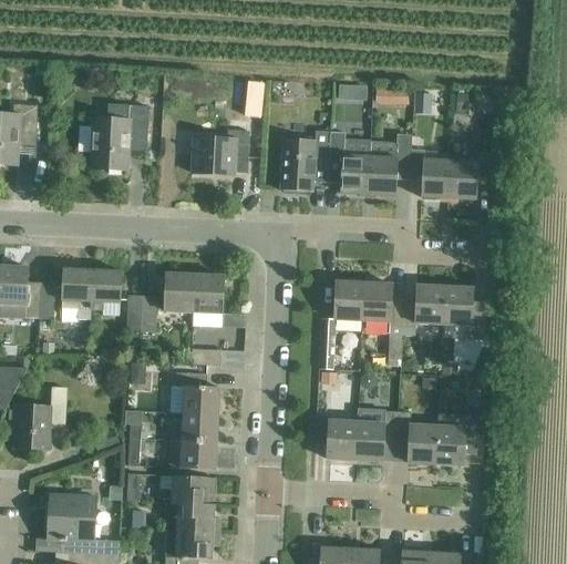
[(408,104),(409,85),(375,84),(375,103),(408,104)]
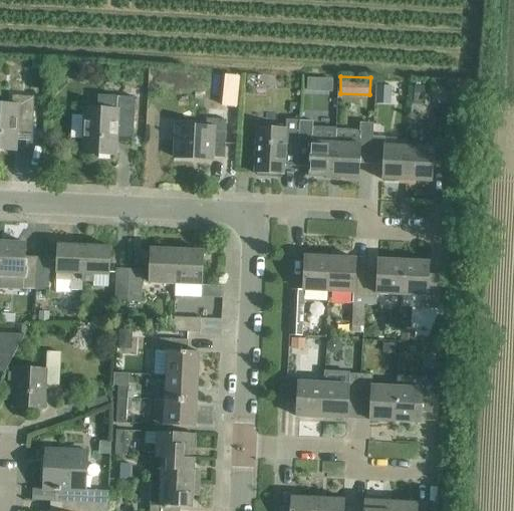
[(313,78),(301,78),(301,105),(312,106),(313,78)]
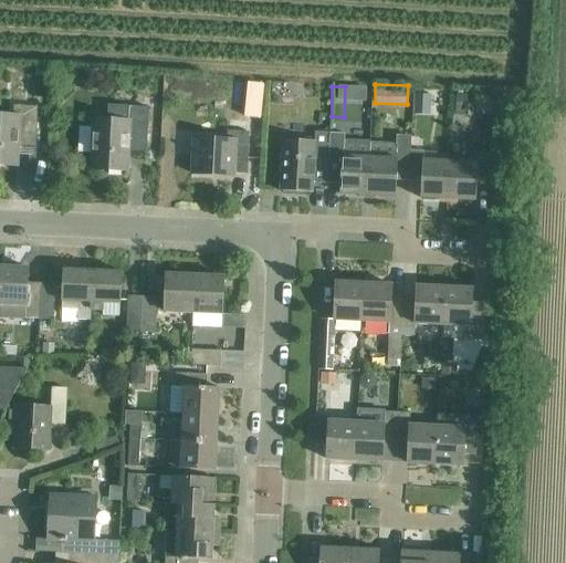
[(0,162),(14,163),(16,139),(35,141),(38,103),(17,102),(16,114),(0,113),(0,162)]
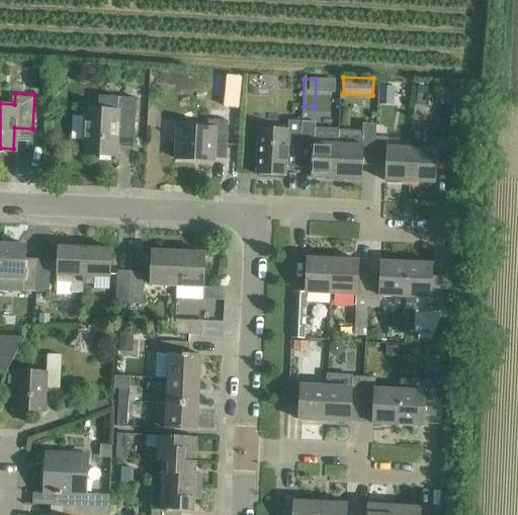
[(97,103),(96,109),(86,108),(84,152),(115,154),(116,133),(134,134),(136,97),(117,96),(105,95),(97,103)]
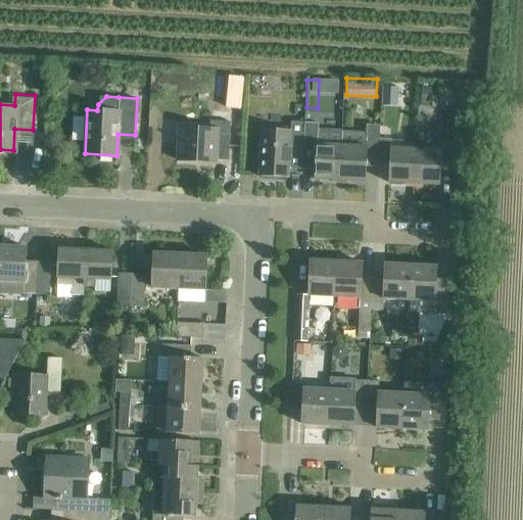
[(228,159),(230,121),(209,120),(208,128),(178,127),(176,158),(215,160),(215,158),(228,159)]
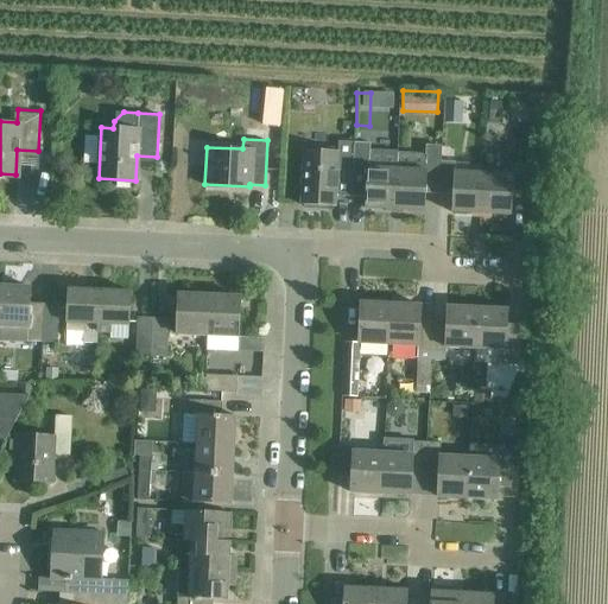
[(303,147),(299,203),(305,203),(305,205),(316,207),(316,203),(336,204),(337,195),(352,195),(355,140),(339,139),(337,150),(303,147)]
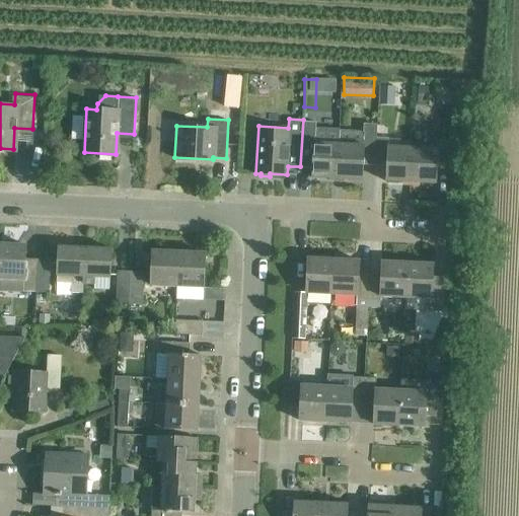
[(315,121),(303,120),(300,166),(311,167),(311,176),(338,177),(340,130),(340,129),(315,127),(315,121)]
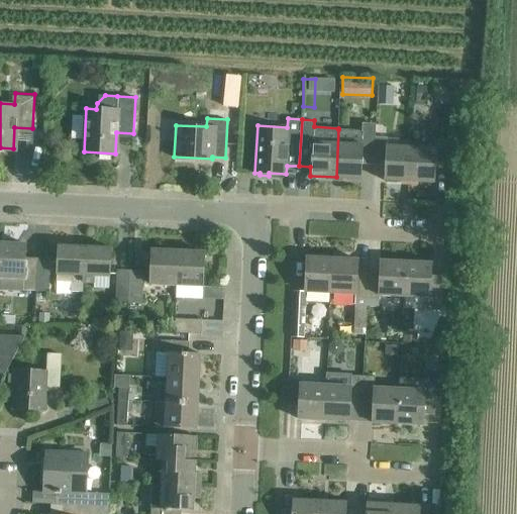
[(362,164),(374,165),(375,136),(376,124),(364,123),(364,131),(338,129),(336,177),(360,178),(362,164)]
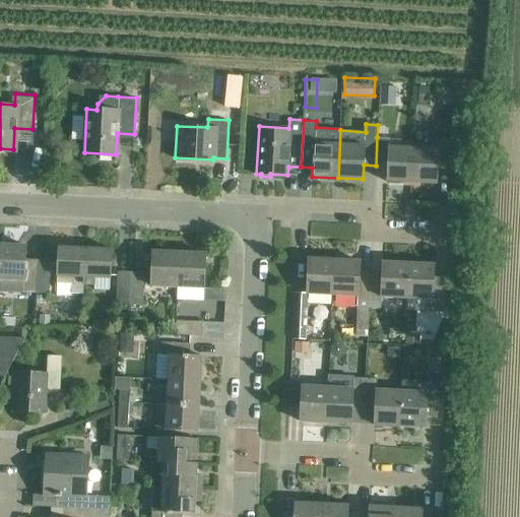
[(386,180),(412,181),(414,146),(401,145),(401,138),(377,137),(376,166),(387,166),(386,180)]
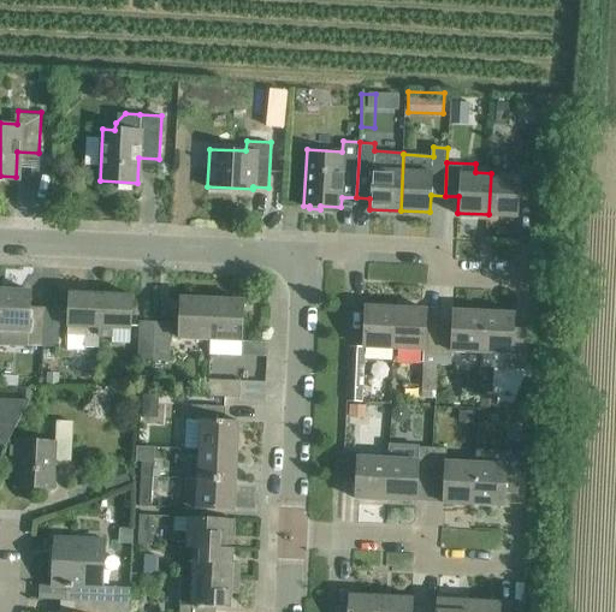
[(491,173),(489,214),(517,217),(519,200),(532,200),(534,167),(520,166),(519,174),(491,173)]
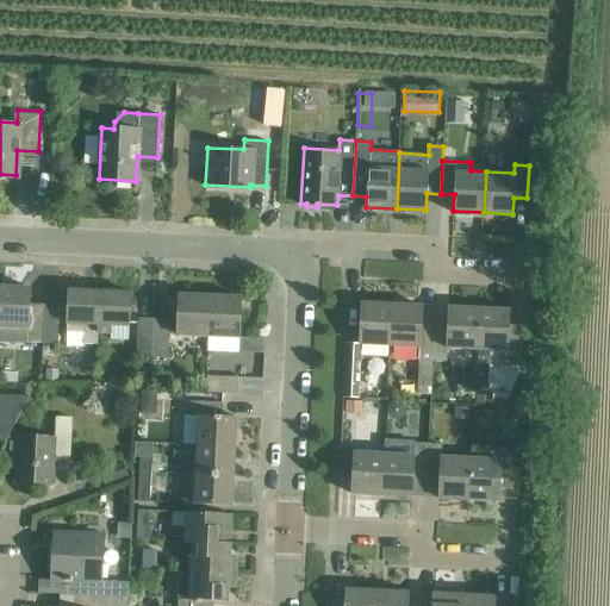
[(25,339),(41,341),(43,301),(27,301),(29,286),(0,283),(0,324),(26,325),(25,339)]
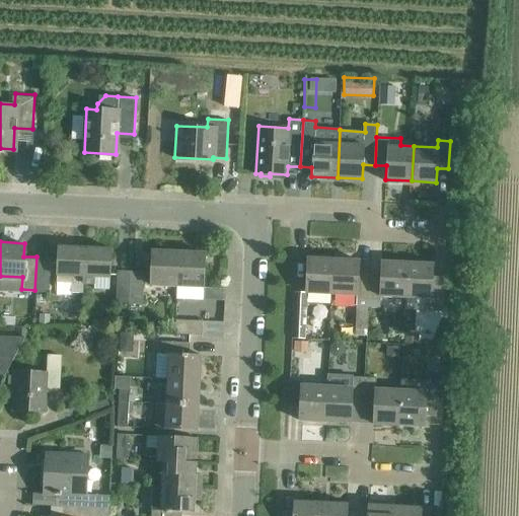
[(83,282),(85,245),(58,244),(56,281),(71,281),(70,291),(81,291),(82,282),(83,282)]
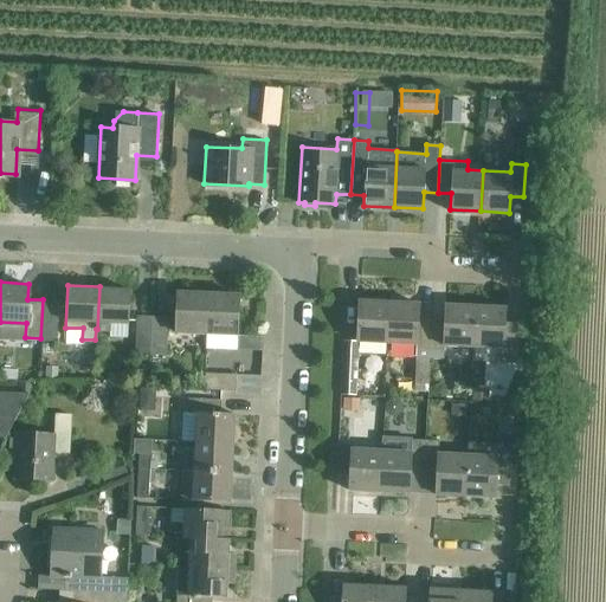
[(129,289),(100,286),(97,329),(109,329),(109,321),(127,322),(129,289)]
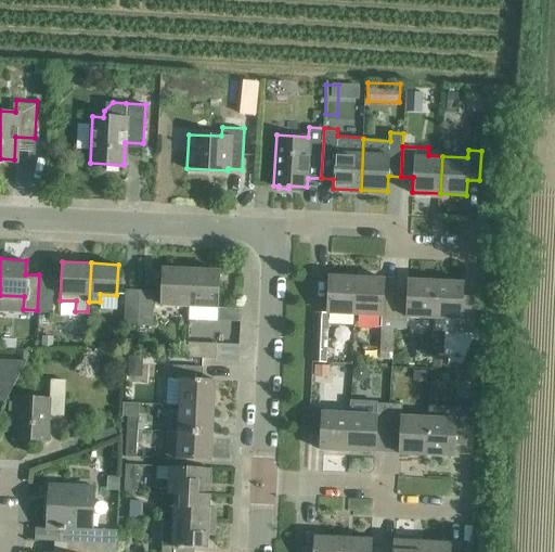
[(160,303),(189,304),(191,268),(162,266),(160,303)]
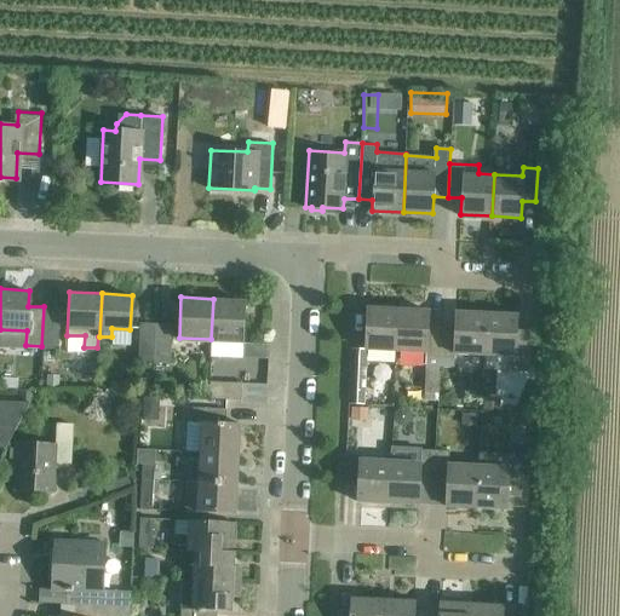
[(213,299),(211,339),(211,353),(242,355),(245,300),(213,299)]
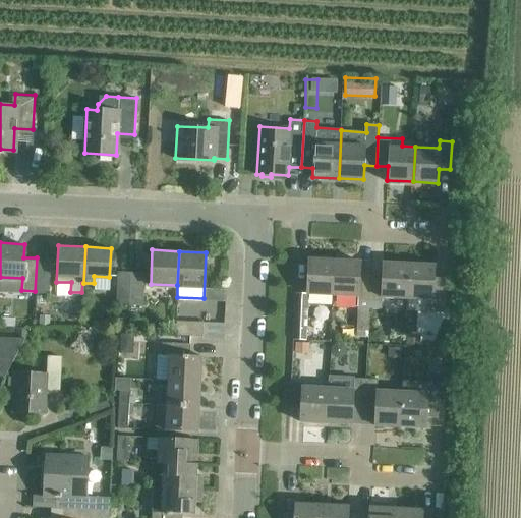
[(37,257),(35,291),(48,292),(50,259),(37,257)]
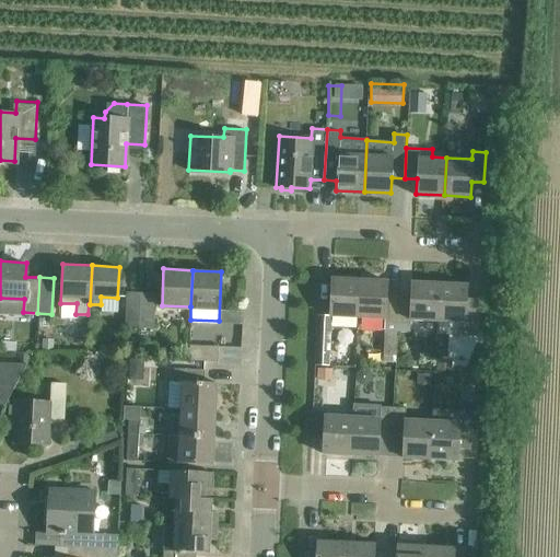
[(329,314),(359,315),(361,278),(331,277),(329,314)]
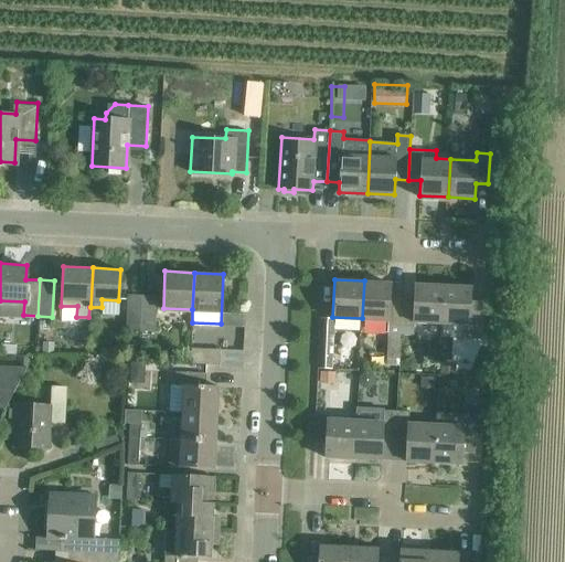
[(388,325),(401,325),(403,295),(390,295),(390,282),(364,281),(362,318),(388,319),(388,325)]
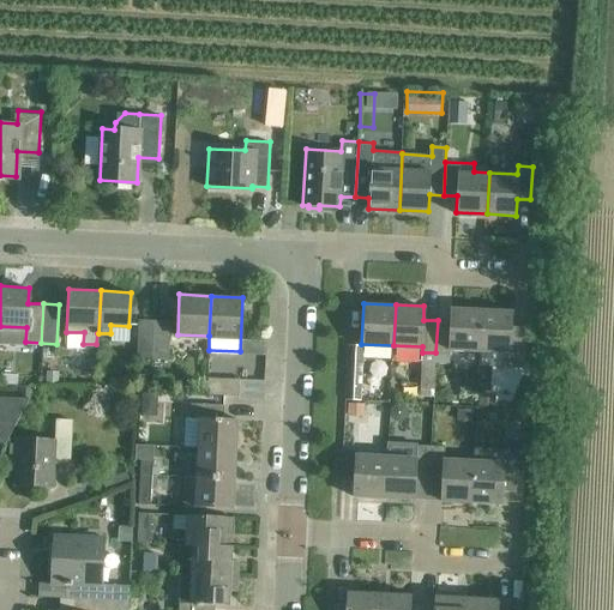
[(451,348),(480,349),(482,308),(451,307),(451,321),(438,320),(435,352),(451,354),(451,348)]
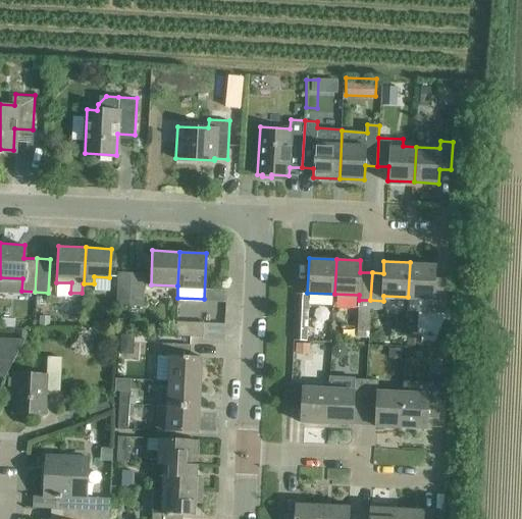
[(410,262),(408,297),(432,298),(432,310),(445,311),(447,276),(433,275),(434,263),(410,262)]
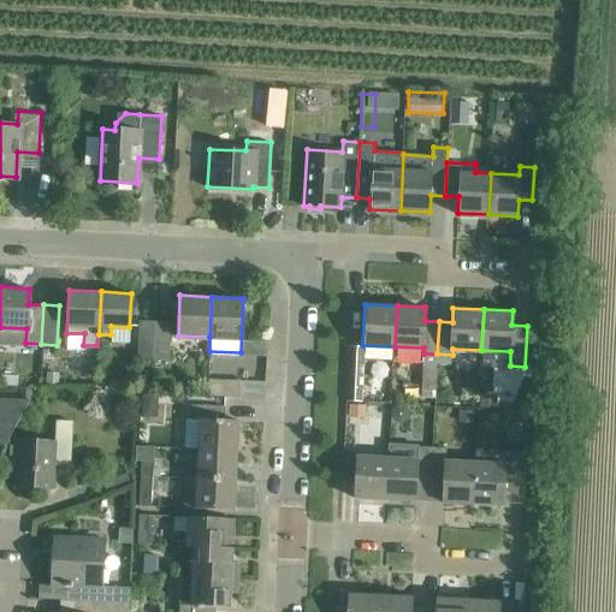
[(137,357),(154,358),(155,320),(138,319),(137,357)]
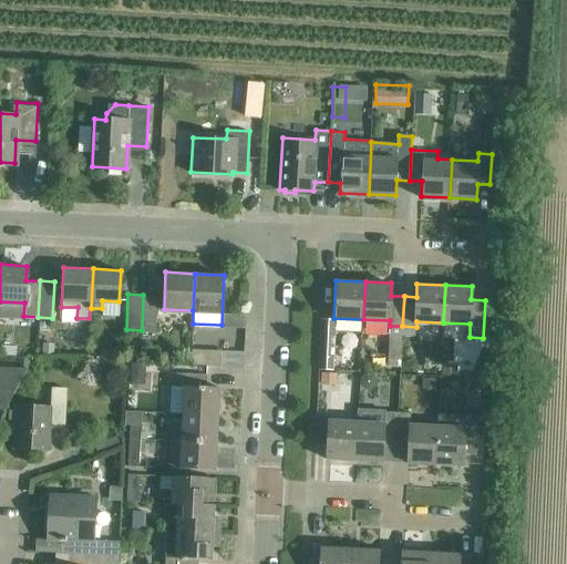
[(143,295),(142,330),(155,331),(157,295),(143,295)]
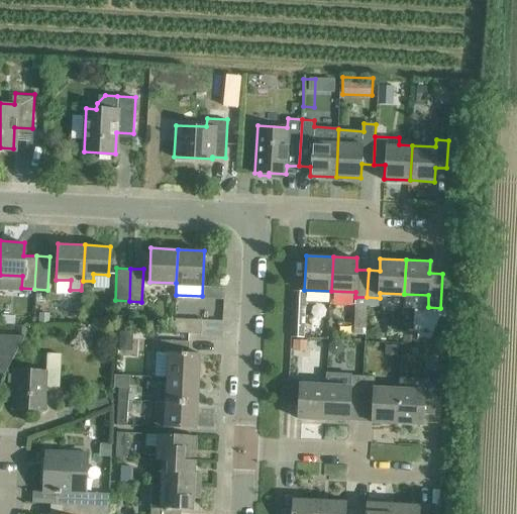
[(291,336),(303,337),(304,302),(292,302),(291,336)]
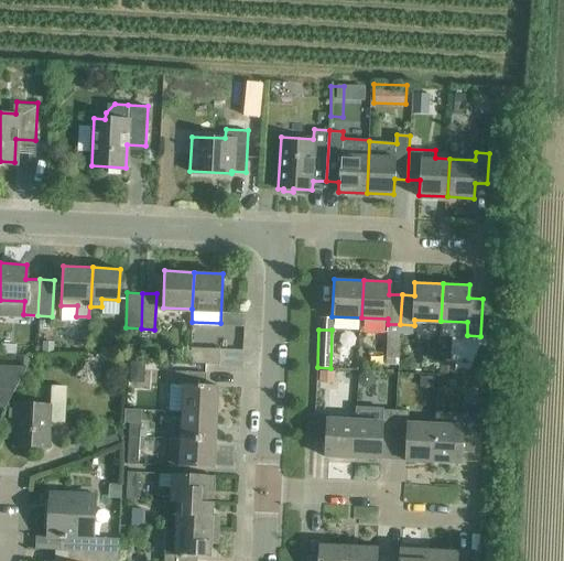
[(387,356),(400,357),(400,332),(387,332),(387,356)]
